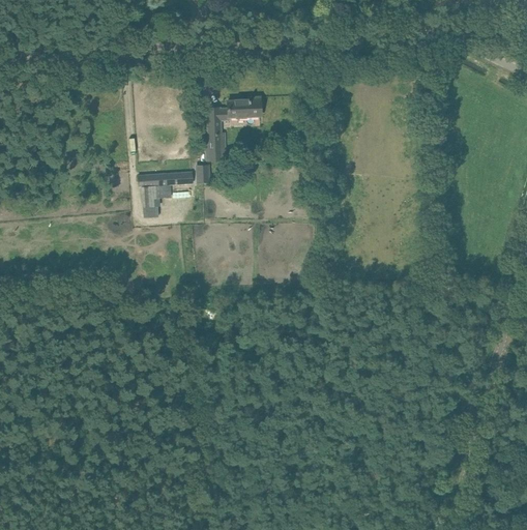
[(222,108),(209,109),(210,134),(223,134),(223,116),(230,116),(230,118),(263,116),(262,97),(251,97),(251,100),(230,101),(230,109),(222,109),(222,108)]
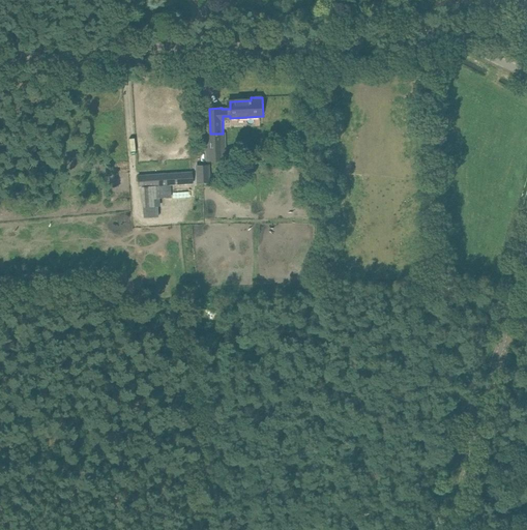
[(210,134),(208,134),(209,162),(227,160),(226,134),(223,134),(210,134)]
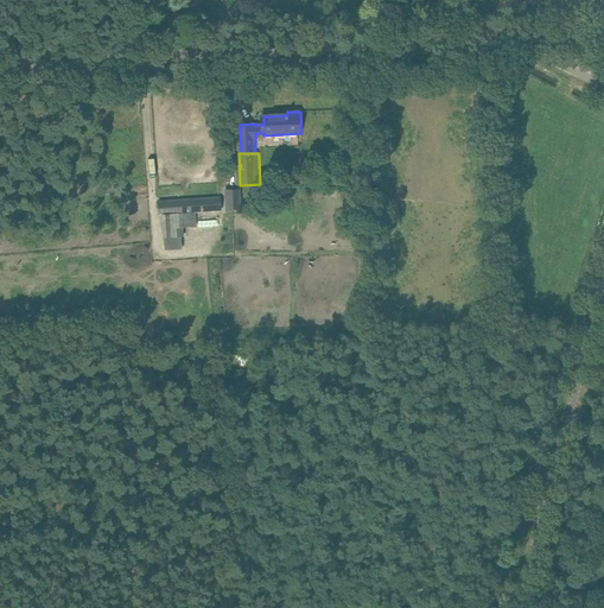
[(228,190),(229,209),(245,209),(243,189),(228,190)]
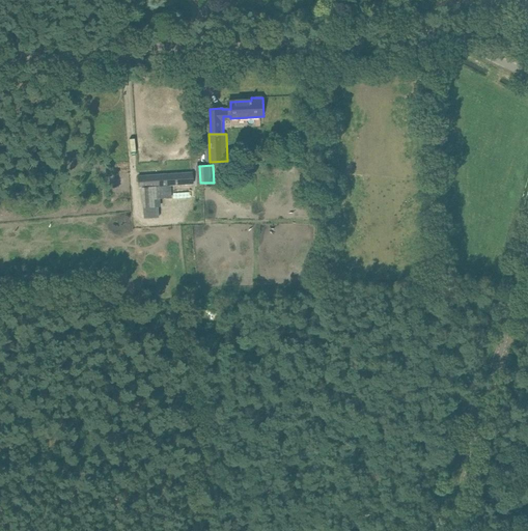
[(195,171),(140,174),(141,186),(141,188),(145,188),(146,207),(161,206),(164,206),(163,198),(162,185),(173,185),(195,183),(195,171)]
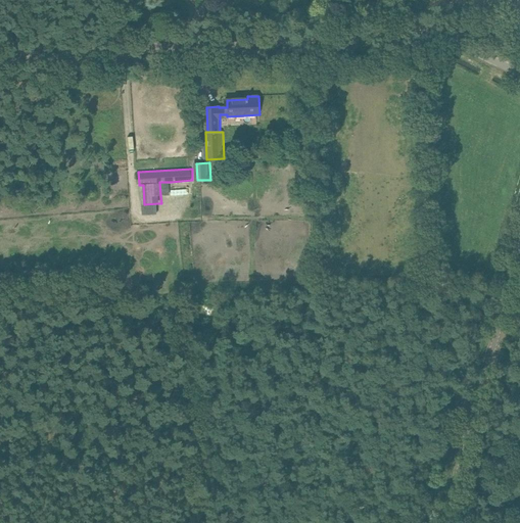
[(519,496),(505,496),(505,505),(509,505),(509,510),(519,510),(519,496)]
